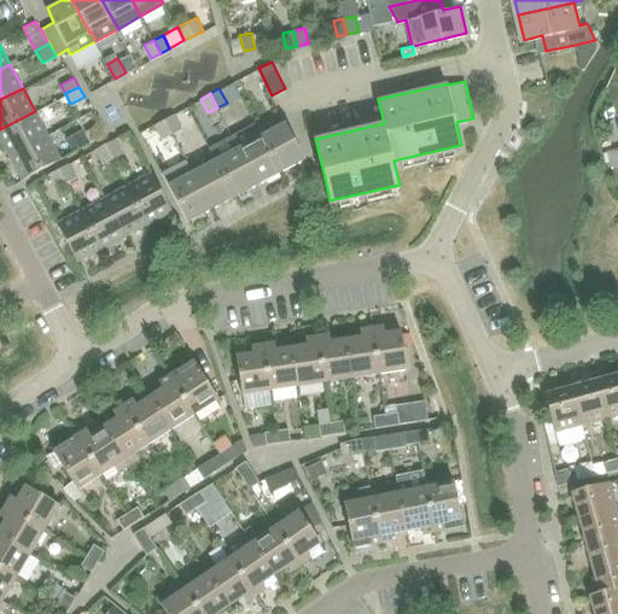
[(0,129),(0,136),(10,155),(47,134),(35,111),(0,129)]
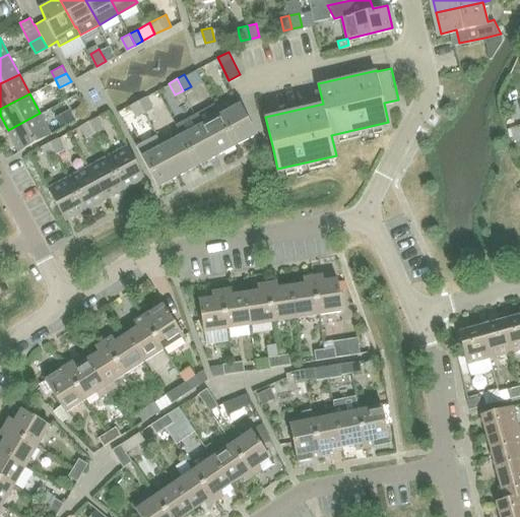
[(145,95),(138,100),(144,111),(152,107),(145,95)]
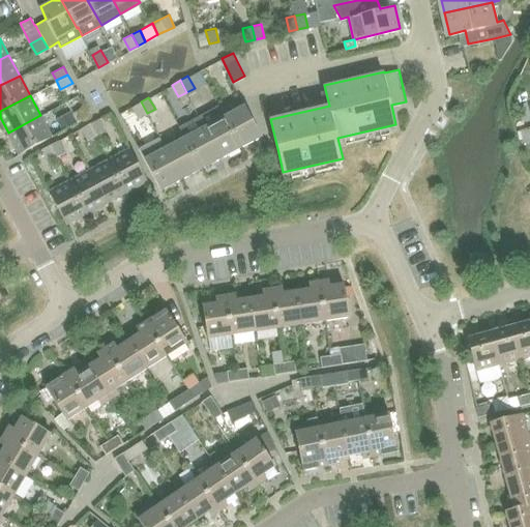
[(147,113),(141,101),(133,106),(139,118),(147,113)]
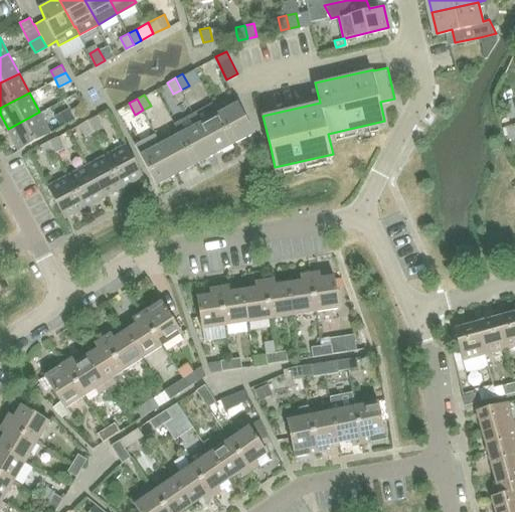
[(70,108),(75,118),(88,112),(82,102),(70,108)]
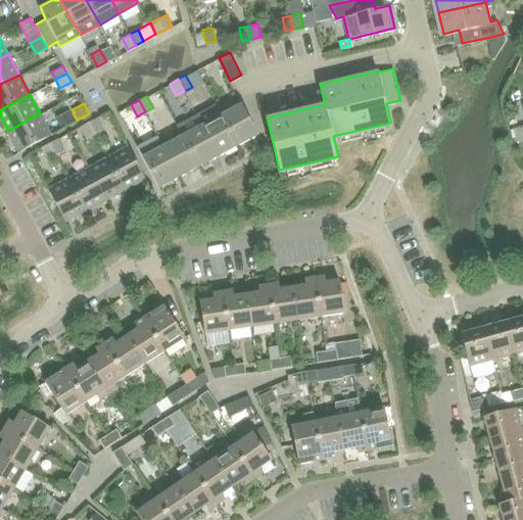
[(216,103),(196,113),(218,154),(237,144),(221,113),(216,103)]
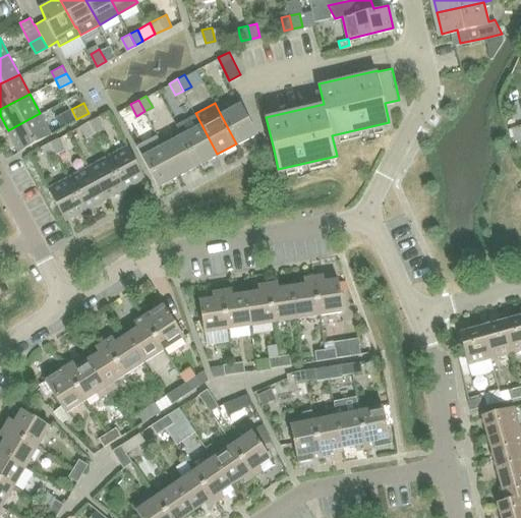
[(240,103),(220,113),(236,144),(255,132),(240,103)]
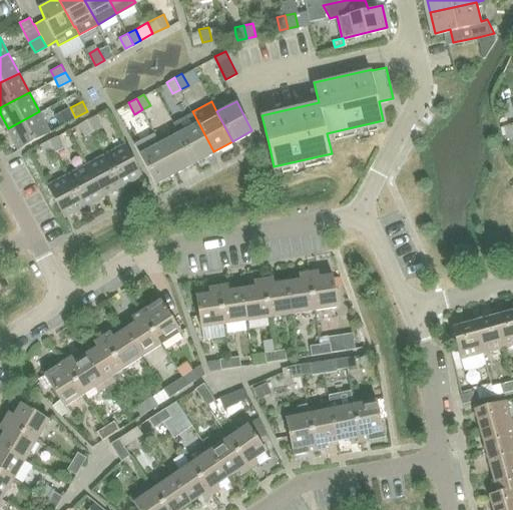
[(70,106),(55,113),(61,124),(75,117),(70,107),(70,106)]
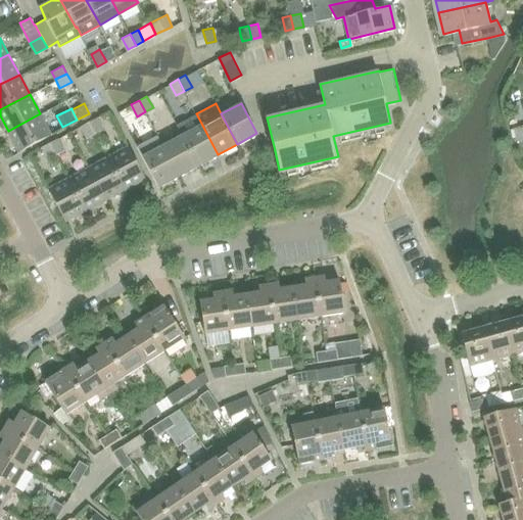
[(40,113),(8,131),(18,150),(51,133),(40,113)]
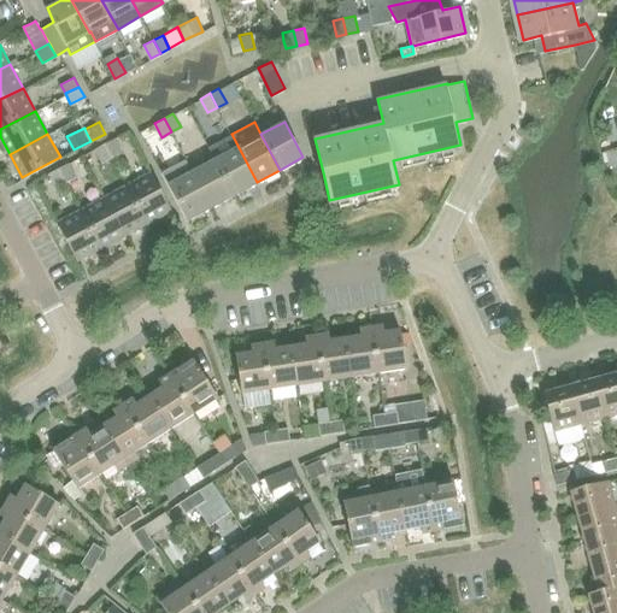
[(209,146),(215,159),(234,194),(257,182),(231,134),(209,146)]
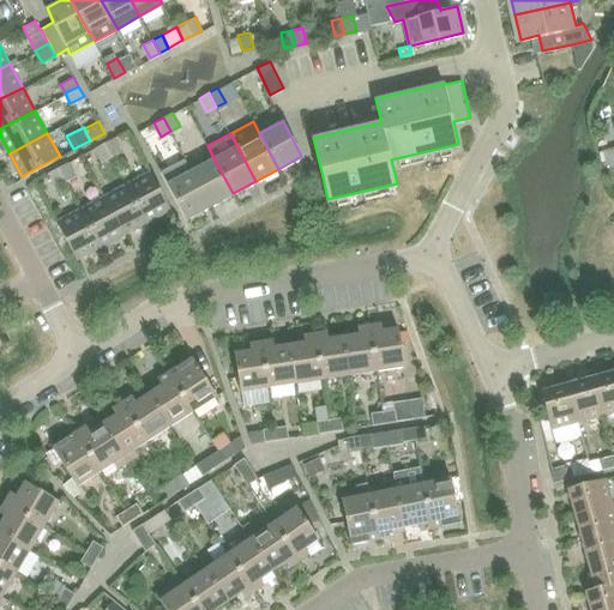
[(114,137),(104,142),(112,155),(120,150),(114,137)]
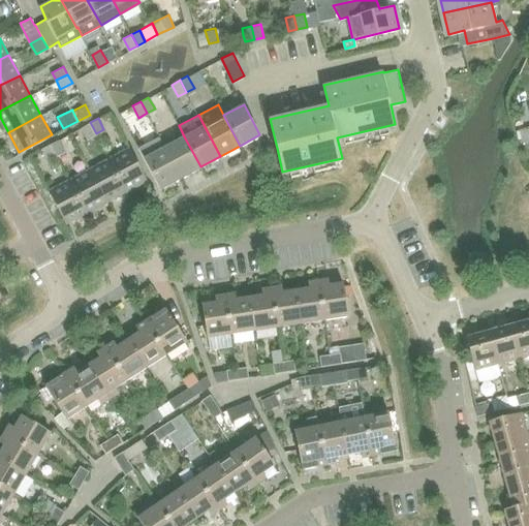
[(96,133),(90,122),(82,126),(88,138),(96,133)]
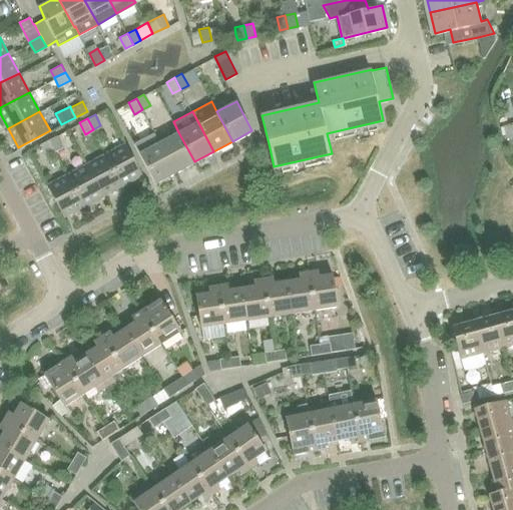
[(175,171),(159,142),(153,131),(134,141),(140,152),(156,181),(175,171)]
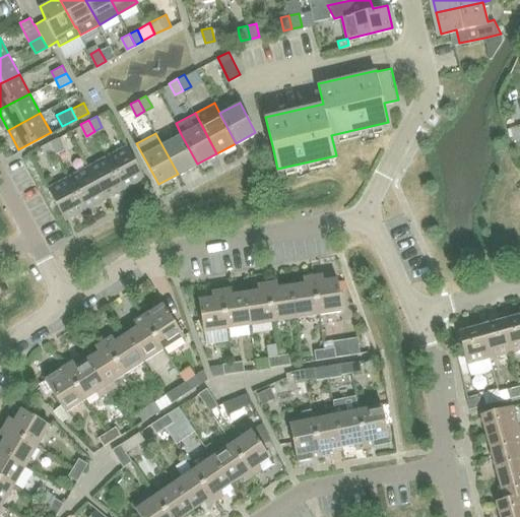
[(181,134),(161,144),(178,174),(197,164),(181,134)]
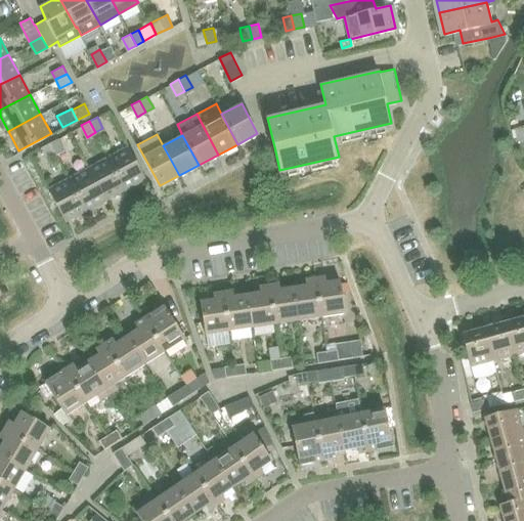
[(57,137),(49,142),(56,154),(64,149),(57,137)]
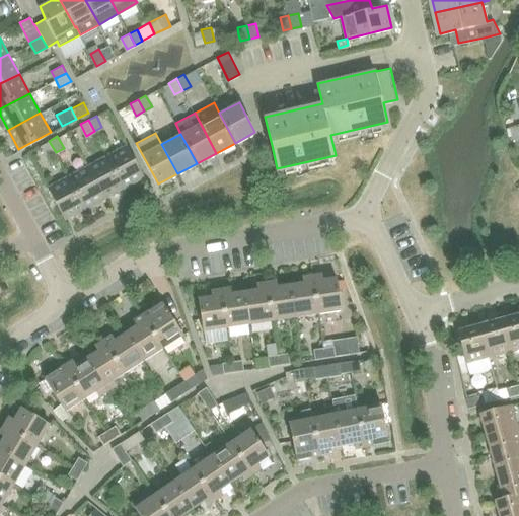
[(56,152),(49,141),(41,145),(48,157),(56,152)]
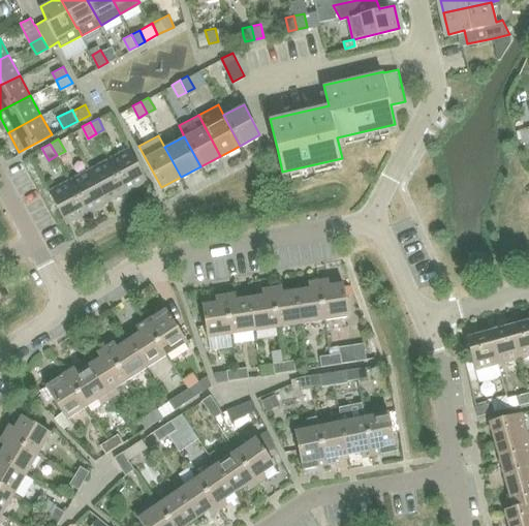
[(128,148),(109,158),(126,191),(146,180),(128,148)]
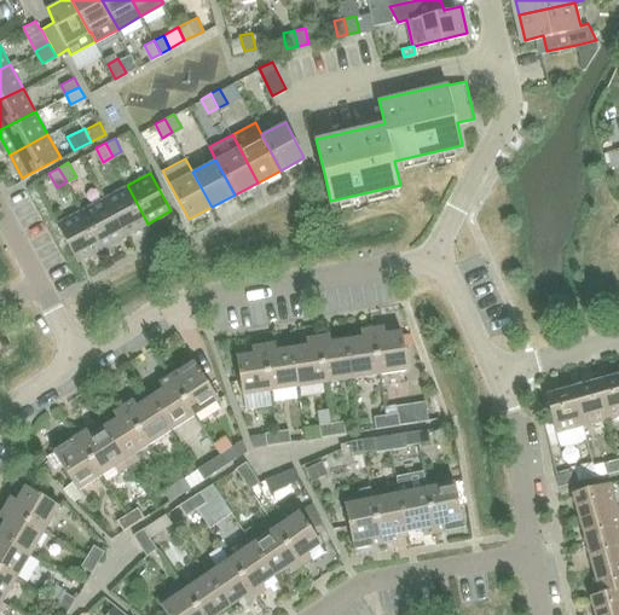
[(127,185),(104,197),(125,236),(148,224),(127,185)]
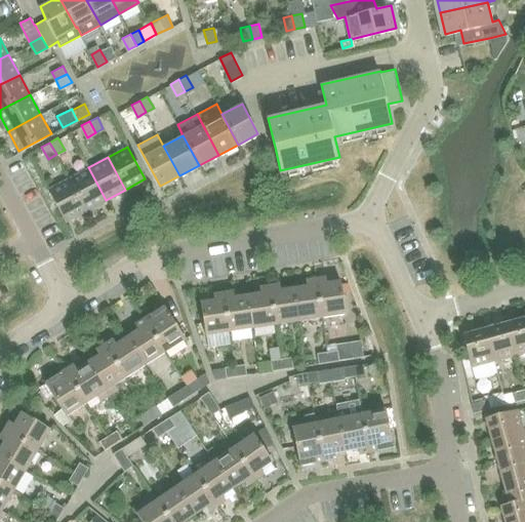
[(88,167),(69,177),(86,210),(106,200),(88,167)]
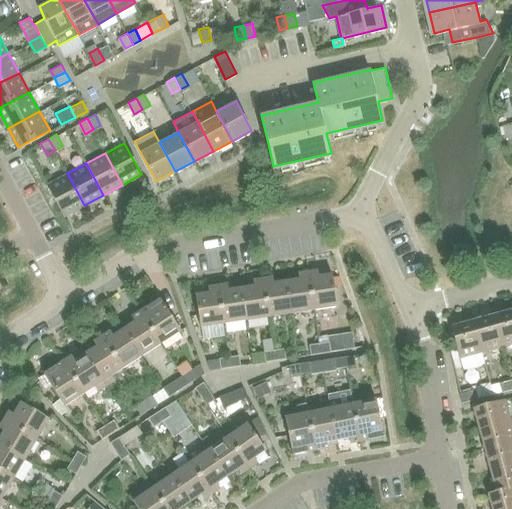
[(84,205),(67,173),(48,184),(65,215),(84,205)]
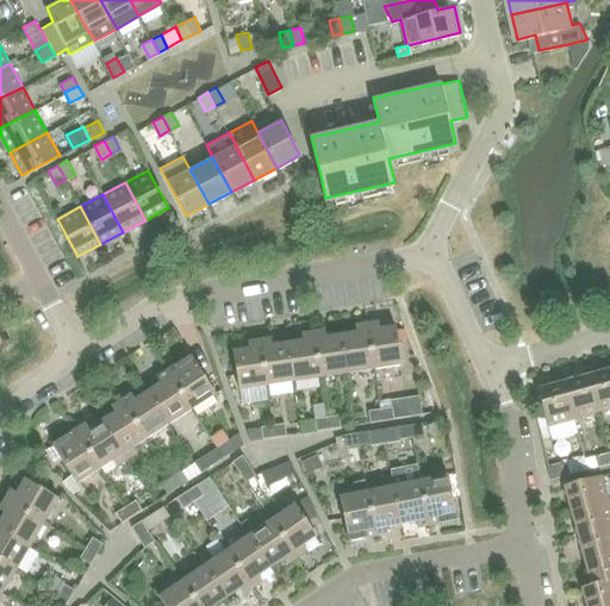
[(379,319),(368,322),(375,367),(402,362),(398,339),(397,328),(397,324),(380,326),(379,319)]
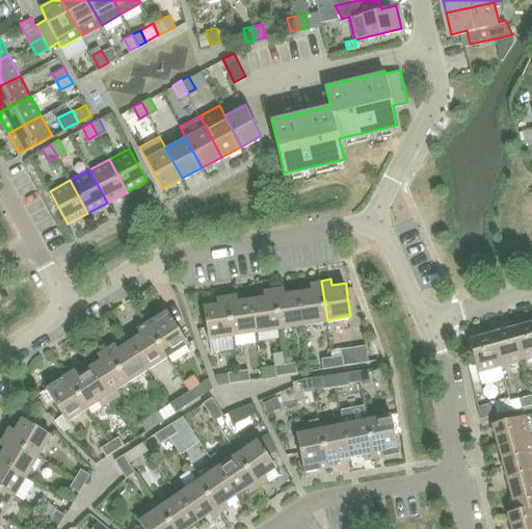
[(312,288),(298,290),(303,323),(327,320),(321,281),(311,282),(312,288)]
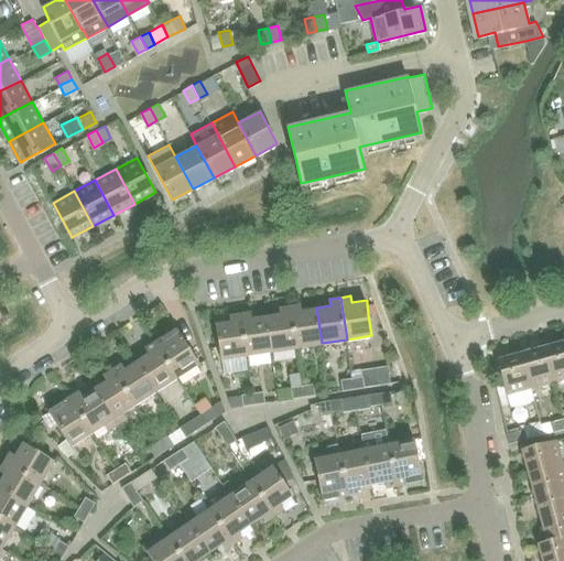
[(301,304),(290,305),(296,346),(322,343),(316,308),(301,310),(301,304)]
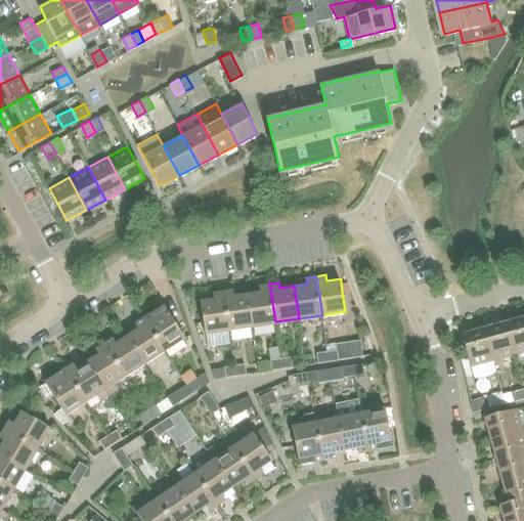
[(260,291),(247,293),(252,326),(275,321),(269,284),(259,285),(260,291)]
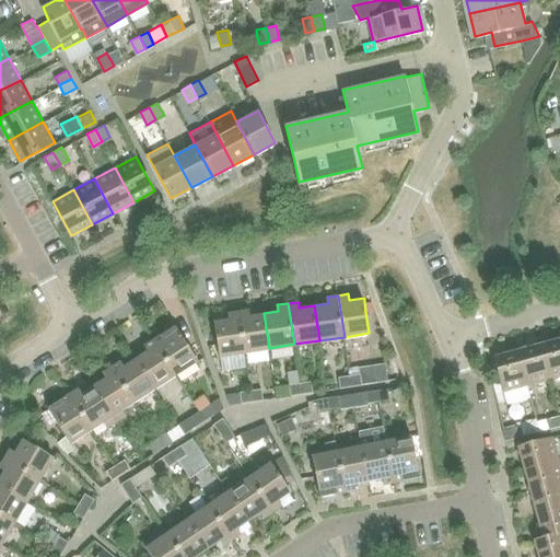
[(247,309),(238,311),(244,351),(269,348),(264,313),(248,315),(247,309)]
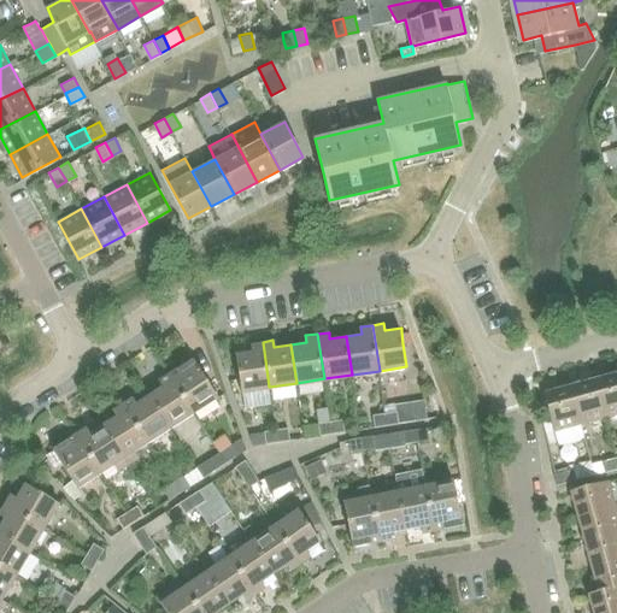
[(252,351),(236,353),(245,407),(271,404),(269,387),(263,342),(251,343),(252,351)]
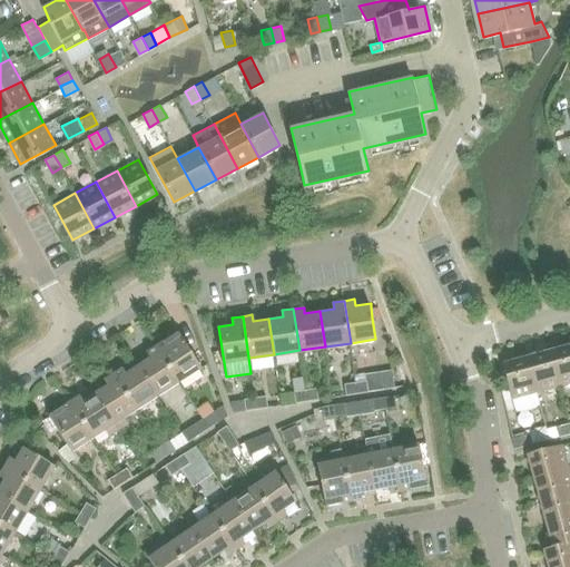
[(178,331),(157,344),(179,380),(202,367),(178,331)]
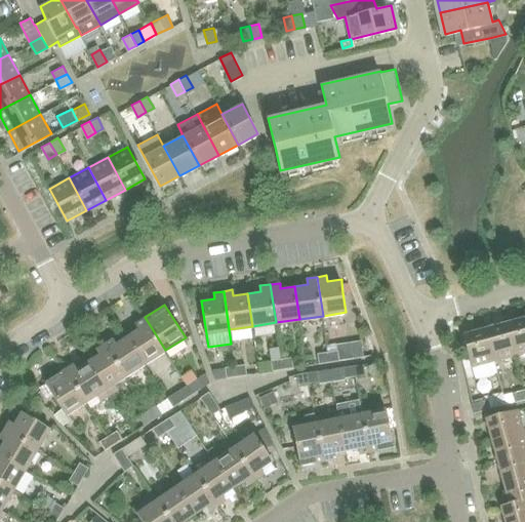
[(524,315),(507,321),(515,353),(524,350),(524,315)]
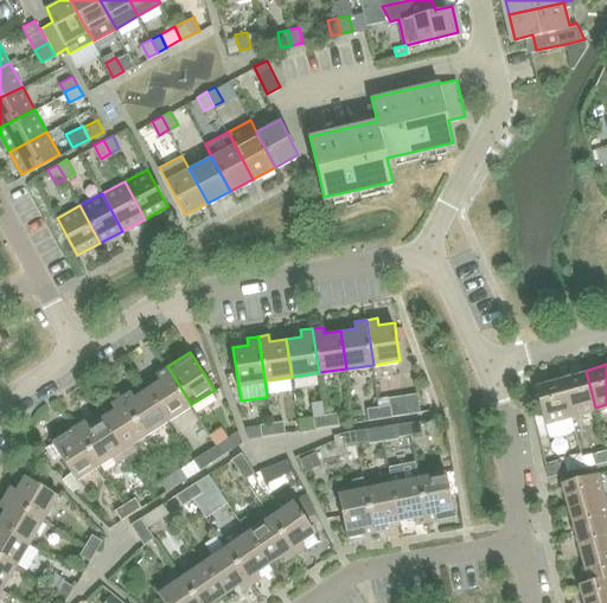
[(160,379),(147,387),(168,419),(191,404),(167,366),(157,373),(160,379)]
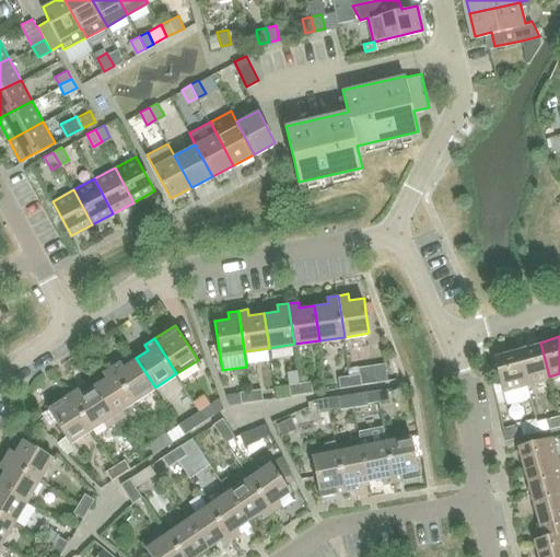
[(540,343),(517,349),(526,383),(549,376),(540,343)]
